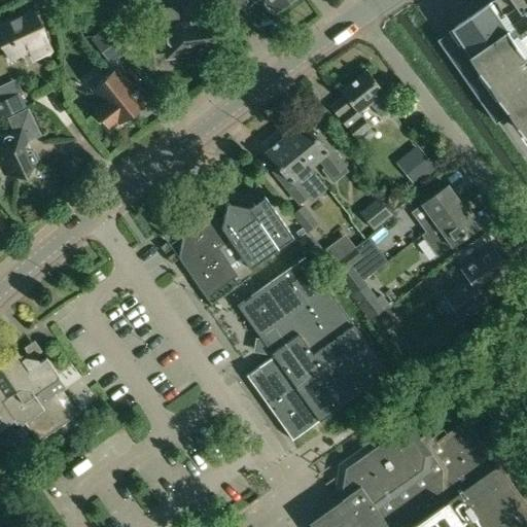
[(265,0),(264,3),(270,10),(273,9),(275,11),(289,0),(265,0)]
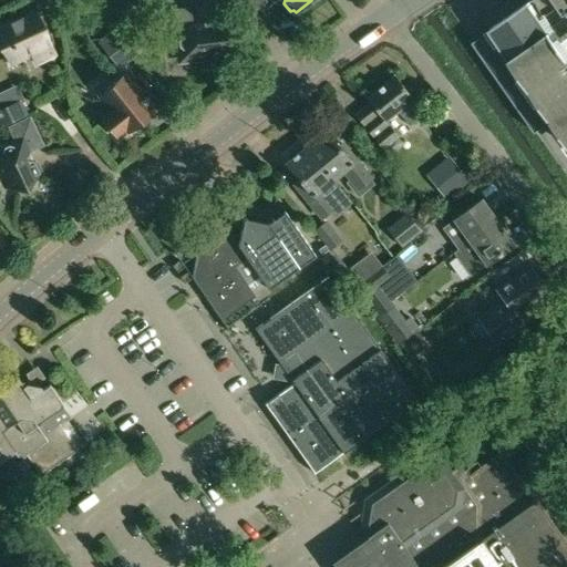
[(566,0),(532,0),(491,29),(566,138),(566,0)]
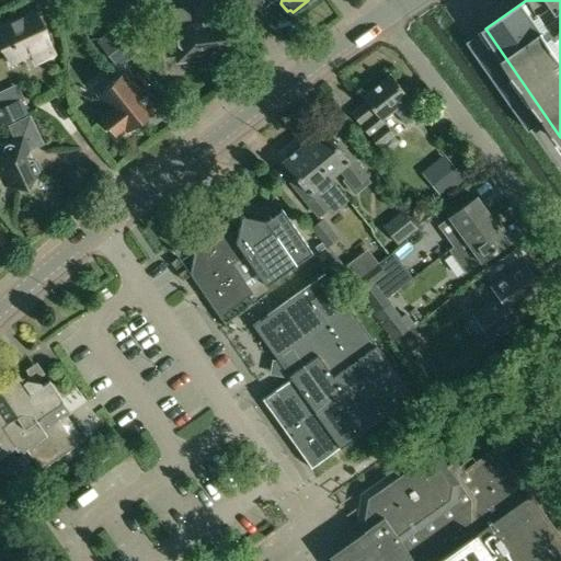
[(189,8),(158,12),(160,36),(174,34),(176,54),(186,61),(212,58),(217,55),(225,37),(213,22),(209,20),(202,21),(198,29),(194,29),(191,23),(189,8)]
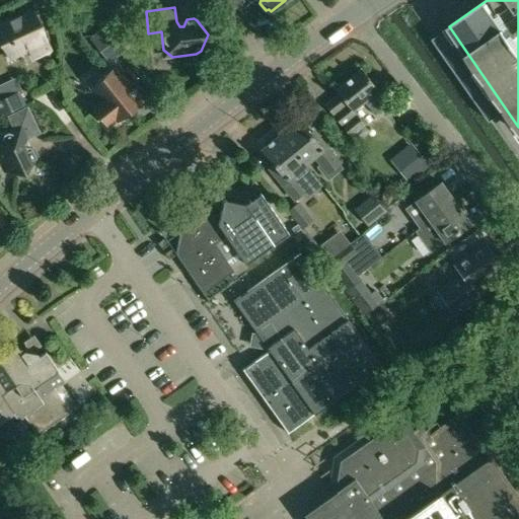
[(121,10),(105,11),(107,32),(123,30),(121,10)]
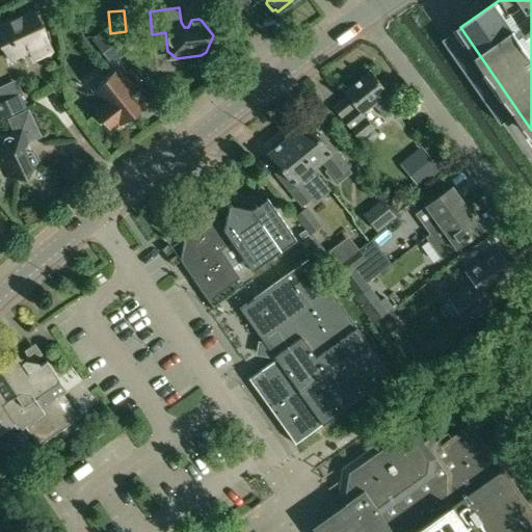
[(0,49),(4,47),(9,58),(29,49),(33,59),(52,50),(34,11),(0,27),(0,49)]
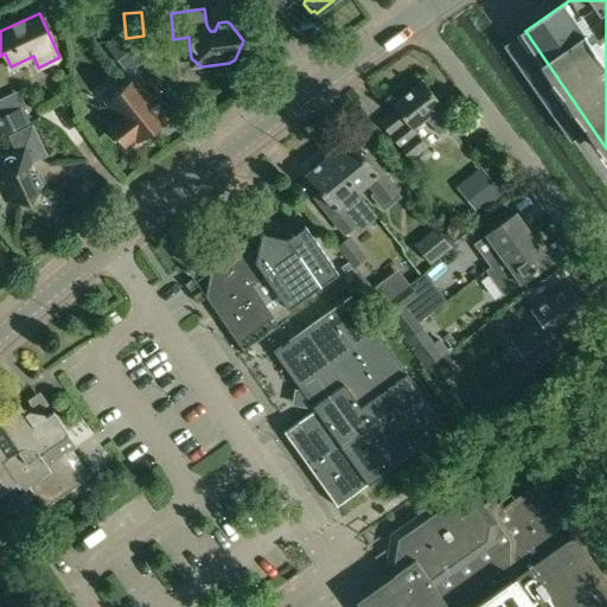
[(120,37),(107,46),(128,72),(140,63),(120,37)]
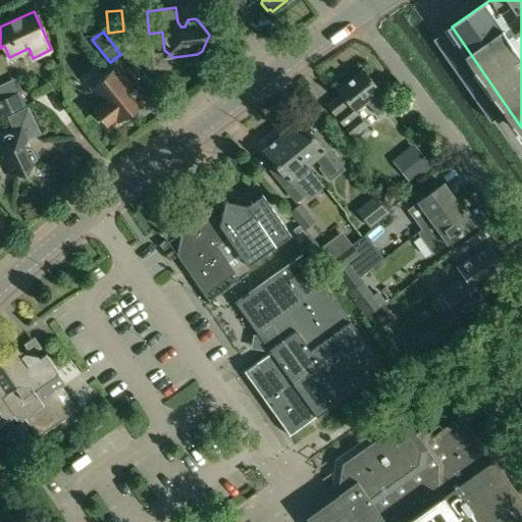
[(114,68),(91,87),(104,103),(96,110),(108,125),(116,119),(118,122),(142,104),(114,68)]
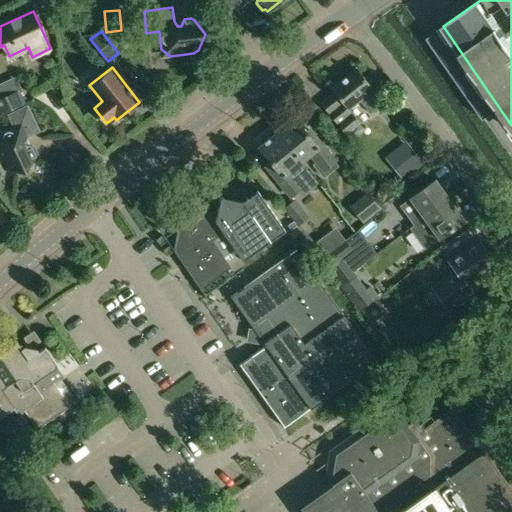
[(333,92),(319,103),(345,135),(352,129),(360,123),(349,109),(354,105),(359,100),(370,113),(376,108),(383,102),(374,90),(356,68),(331,89),(333,92)]
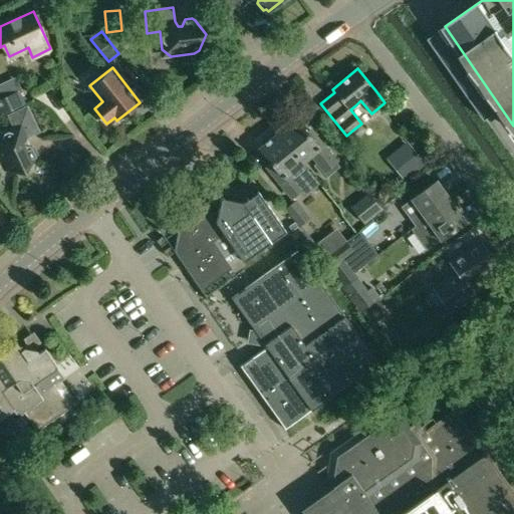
[(0,98),(0,115),(26,103),(19,90),(0,98)]
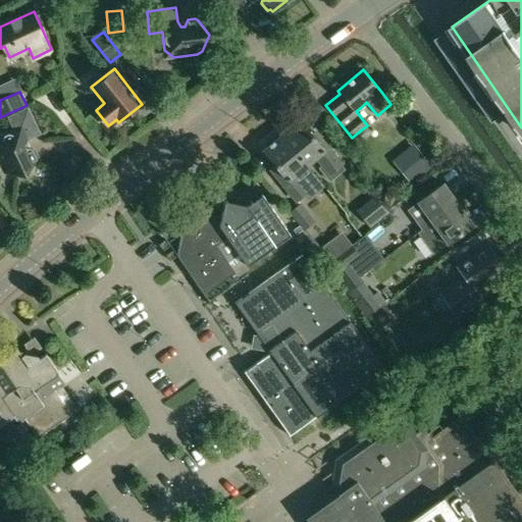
[(0,135),(0,163),(3,169),(7,172),(24,174),(35,159),(36,156),(33,149),(25,149),(23,146),(28,141),(40,135),(28,108),(6,117),(12,129),(0,135)]
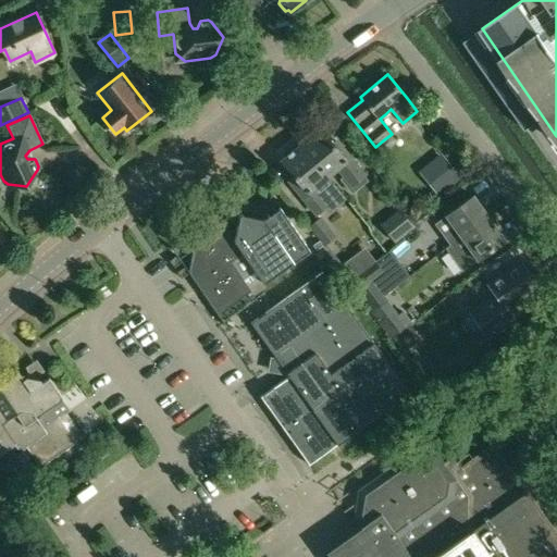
[(299,147),(299,148),(314,166),(318,164),(327,176),(337,168),(344,176),(351,186),(362,176),(364,175),(335,139),(332,143),(322,130),(299,147)]
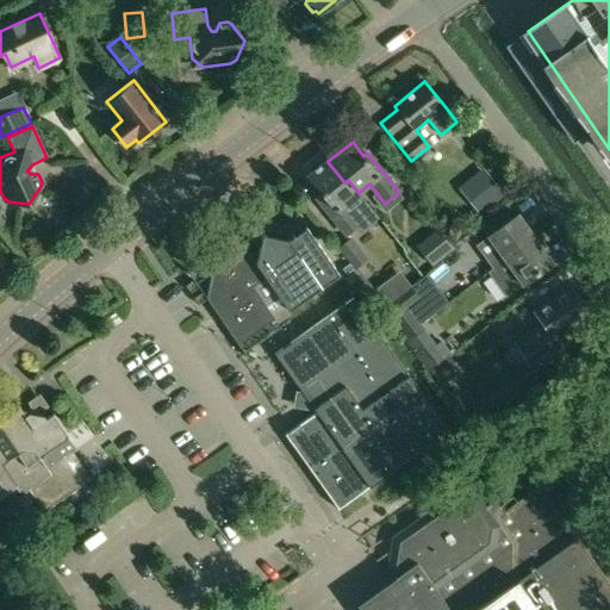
[(327,160),(307,175),(323,194),(317,199),(347,235),(360,224),(353,216),(367,204),(359,193),(348,180),(344,182),(328,162),(328,161),(327,160)]
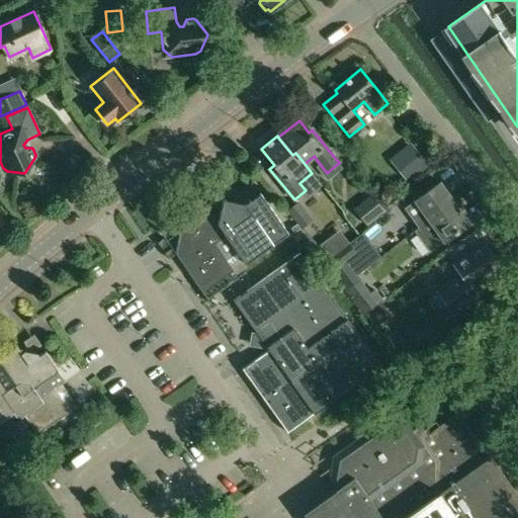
[(419,153),(399,169),(408,181),(428,164),(419,153)]
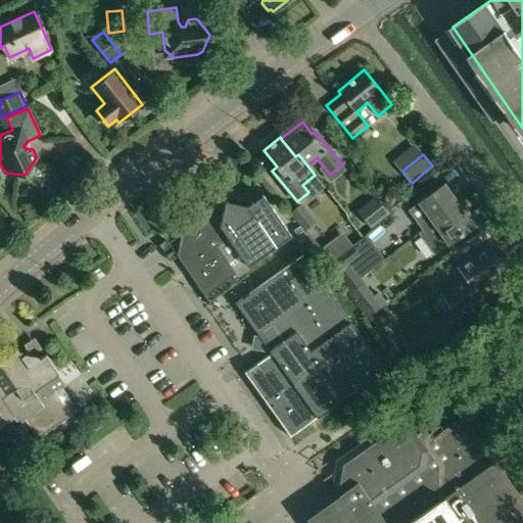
[(418,202),(410,208),(424,229),(460,204),(443,183),(418,202)]
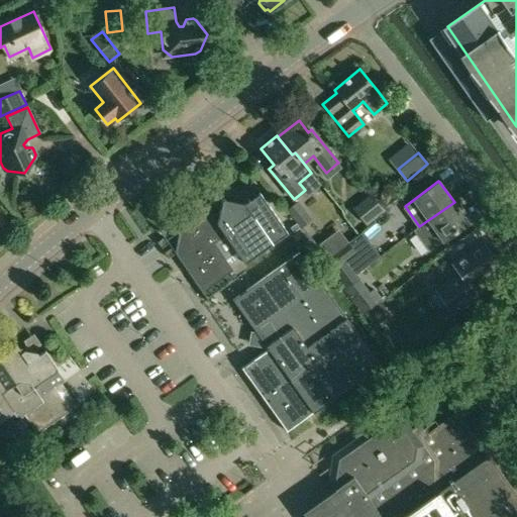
[(218,223),(217,223),(226,236),(236,251),(240,256),(245,264),(274,244),(289,234),(290,233),(262,192),(261,193),(260,194),(248,201),(245,203),(225,199),(222,202),(218,223)]
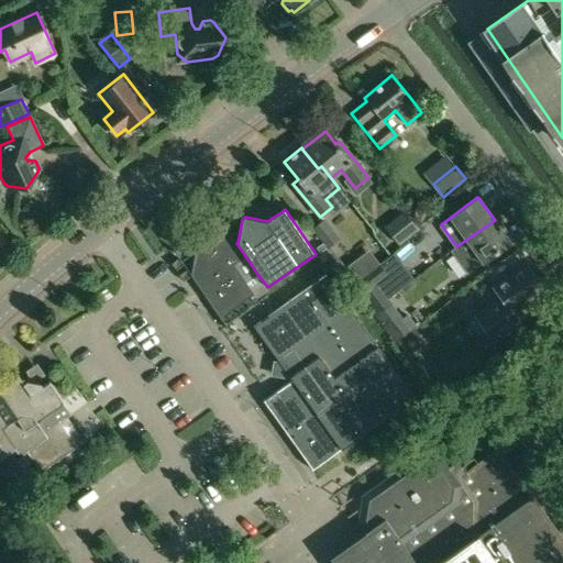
[(324,219),(311,229),(329,250),(340,238),(324,219)]
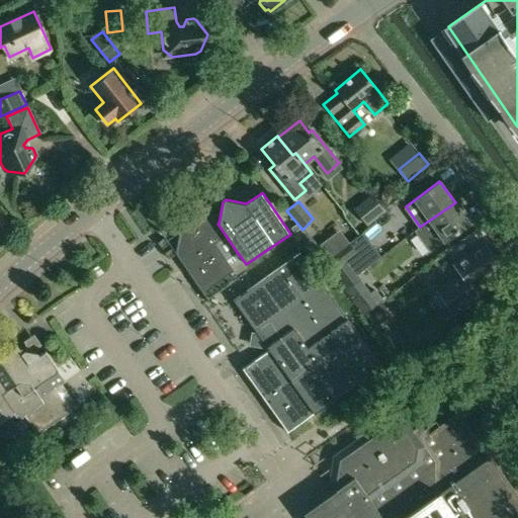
[(376,202),(358,217),(365,226),(382,211),(376,202)]
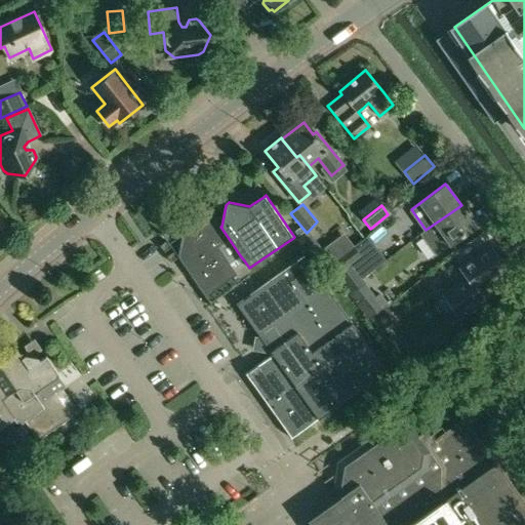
[(426,230),(421,233),(437,254),(449,245),(476,226),(461,205),(426,230)]
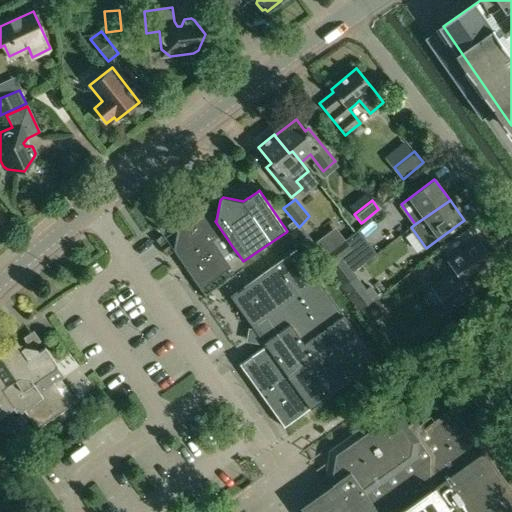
[(177,229),(173,250),(199,290),(231,268),(223,256),(234,249),(224,234),(215,221),(216,221),(208,209),(210,208),(209,207),(207,208),(177,229)]
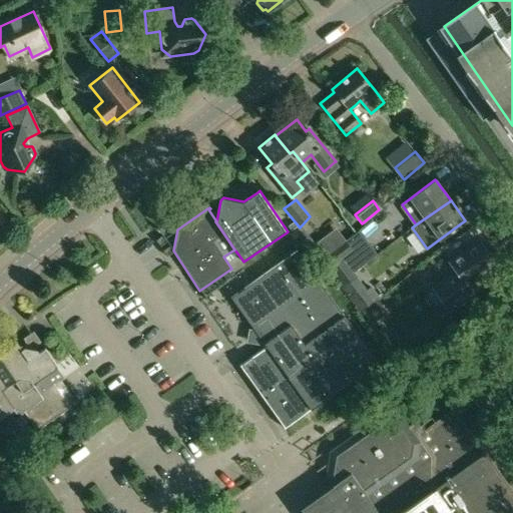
[(321,238),(313,244),(323,259),(332,251),(321,238)]
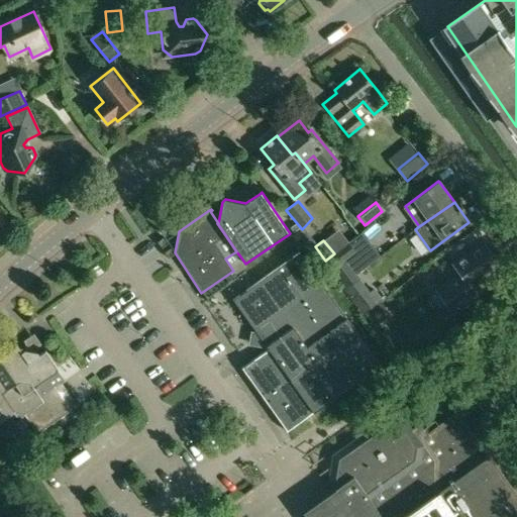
[(334,253),(325,261),(339,281),(352,270),(346,261),(355,253),(347,243),(334,253)]
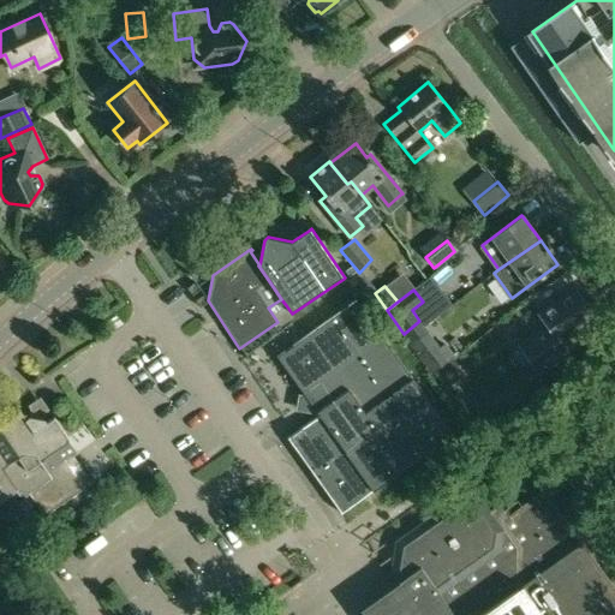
[(519,346),(512,351),(524,365),(530,362),(536,370),(527,376),(535,386),(544,378),(541,374),(571,352),(562,340),(593,317),(573,290),(538,315),(541,317),(538,320),(544,328),(519,346)]
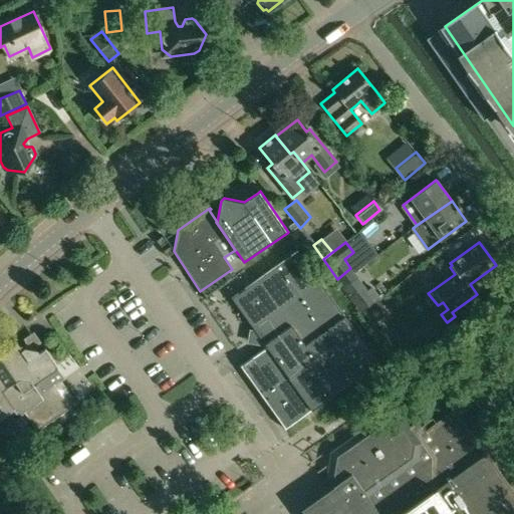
[(297,251),(231,298),(252,328),(247,343),(265,346),(266,347),(240,366),(285,430),(377,363),(297,251)]
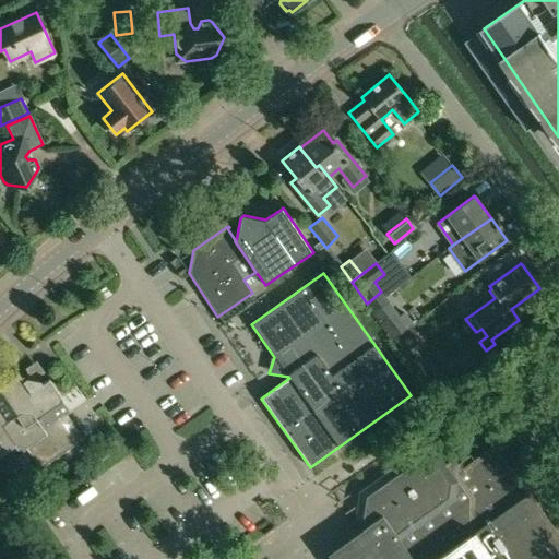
[(381,292),(367,304),(373,313),(389,301),(381,292)]
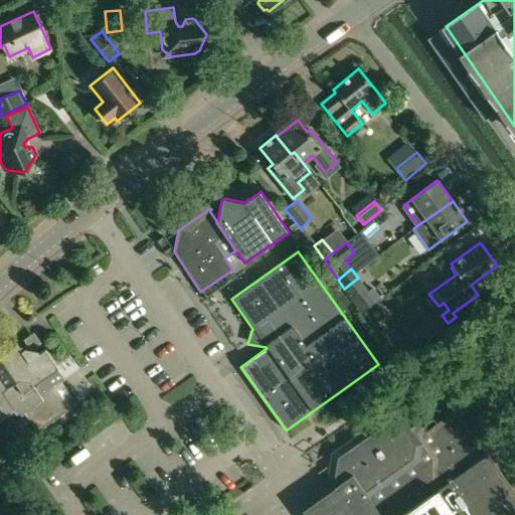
[(372,288),(367,292),(376,303),(379,300),(381,299),(372,288)]
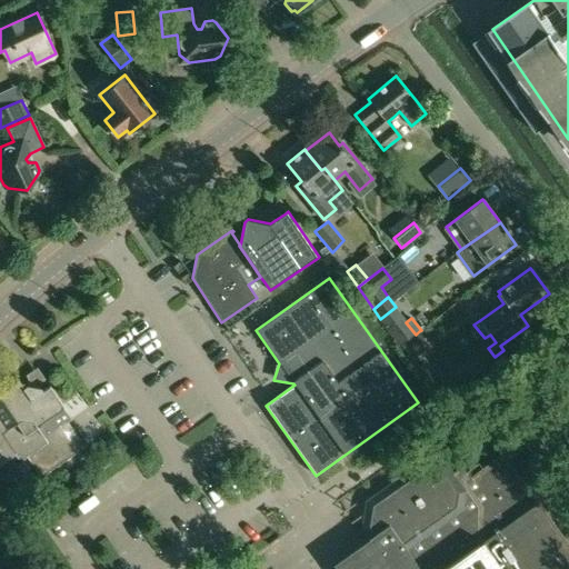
[(416,335),(402,345),(413,358),(430,346),(419,331),(416,335)]
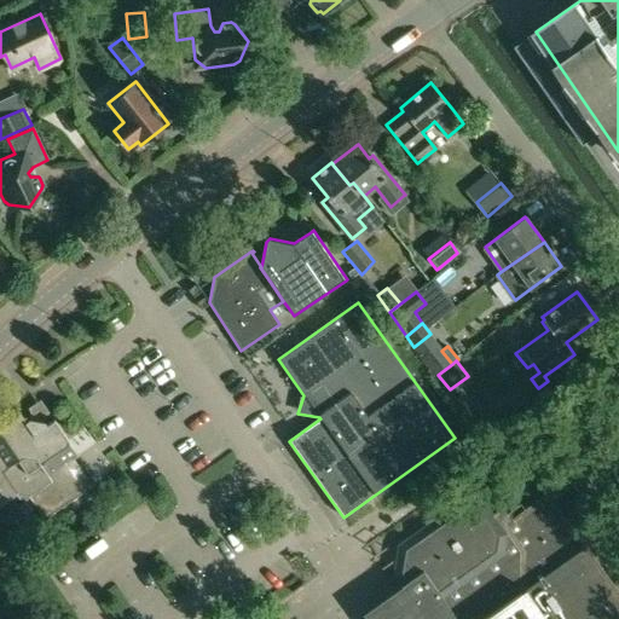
[(0,507),(24,491),(45,520),(93,486),(74,460),(79,456),(53,421),(46,426),(44,422),(29,420),(25,422),(21,415),(0,428),(0,507)]
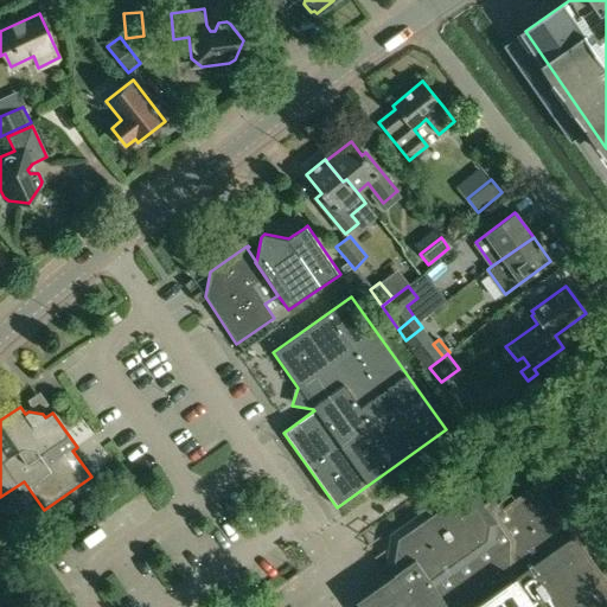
[(358,606),(606,606),(606,581),(574,535),(573,535),(537,484),(502,509),(492,497),(492,498),(494,502),(485,509),(474,493),(455,491),(404,525),(402,541),(389,550),(387,563),(395,574),(382,583),(356,602),(358,606)]
